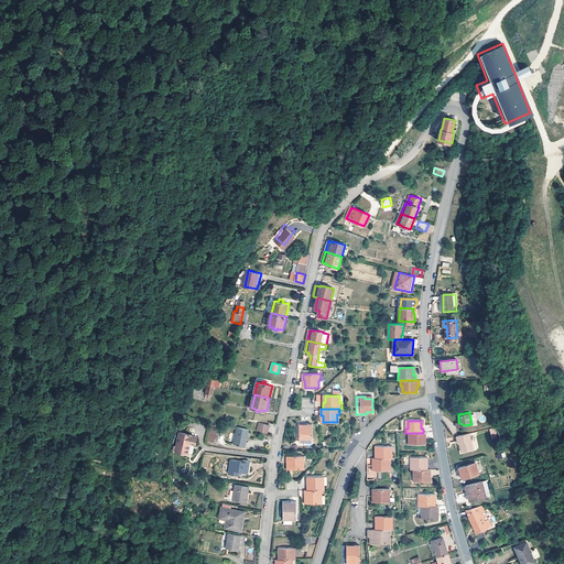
[(219,425),(212,424),(207,445),(215,446),(219,425)]
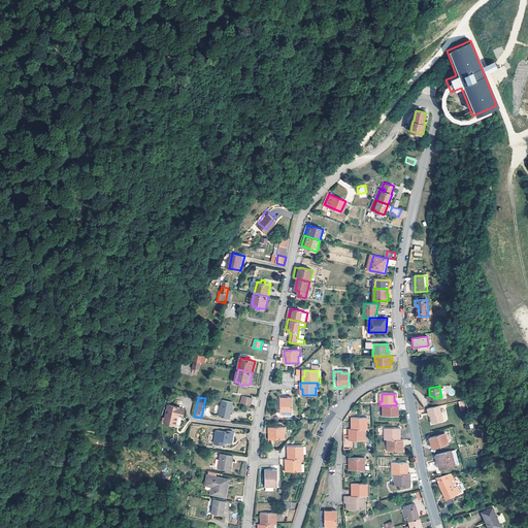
[(253,399),(243,397),(241,404),(251,406),(253,399)]
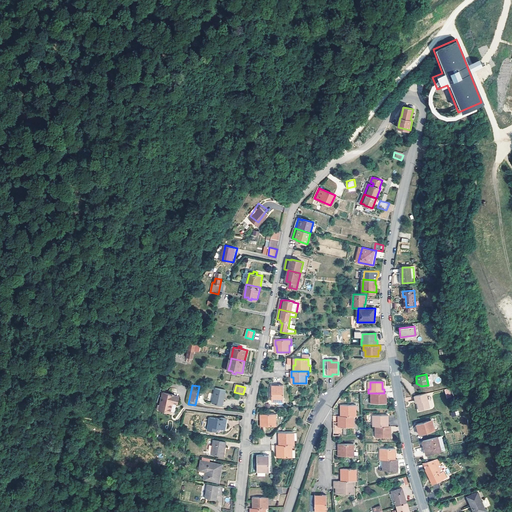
[(284,401),(284,385),(279,385),(278,387),(272,387),(272,400),(279,399),(279,401),(284,401)]
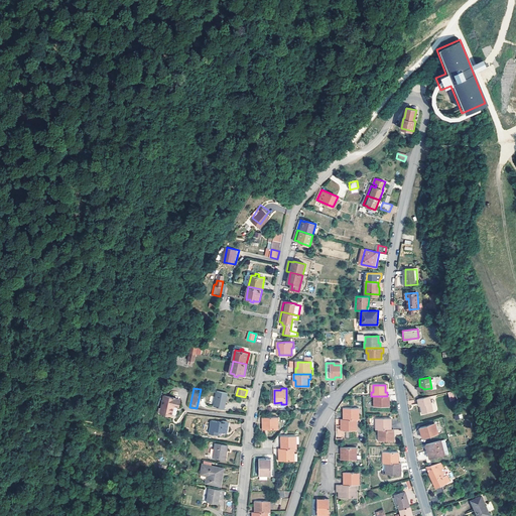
[(229,394),(218,391),(215,406),(226,409),(229,394)]
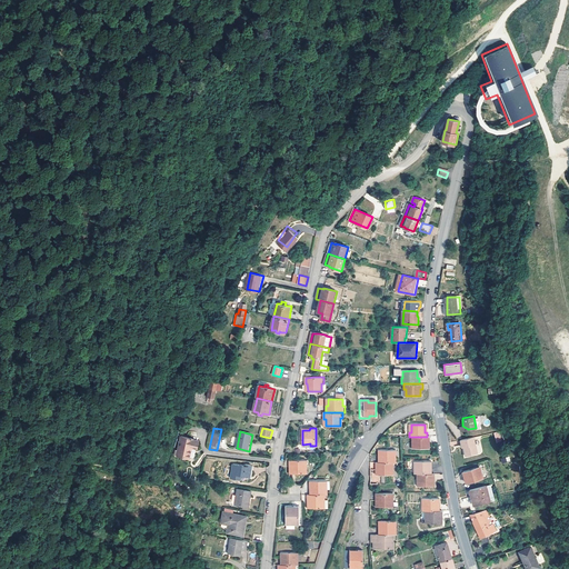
[(477,452),(472,436),(460,439),(461,445),(463,445),(466,455),(477,452)]
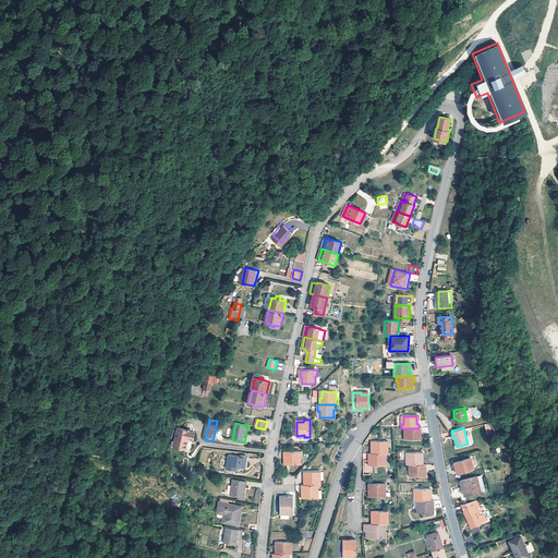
[(196,433),(179,428),(174,448),(186,450),(189,439),(194,441),(196,433)]
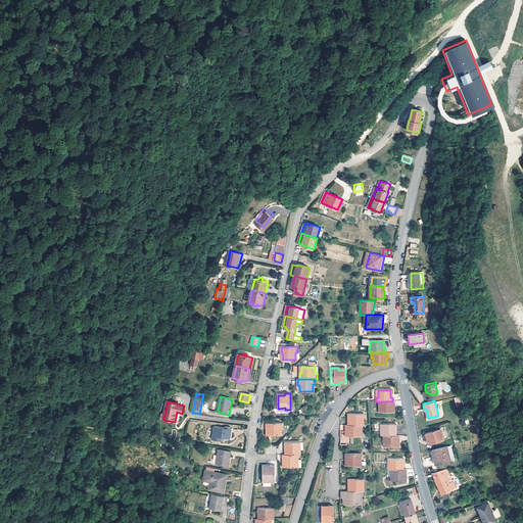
[(395,401),(392,401),(378,401),(378,406),(380,406),(380,413),(393,413),(393,406),(395,406),(395,401)]
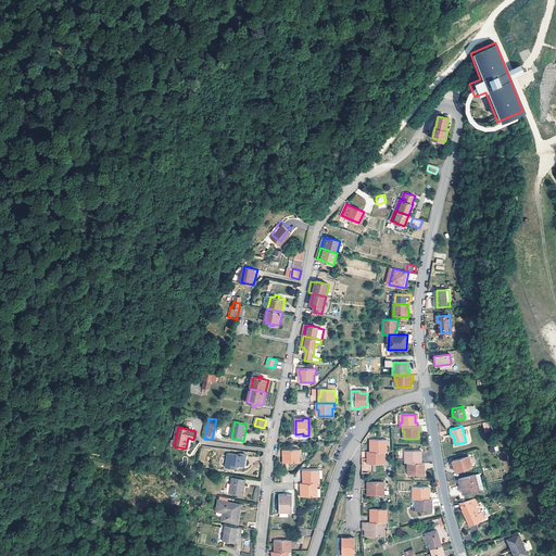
[(369,453),(384,452),(387,452),(387,447),(386,447),(384,440),(371,440),(371,447),(369,447),(369,453)]
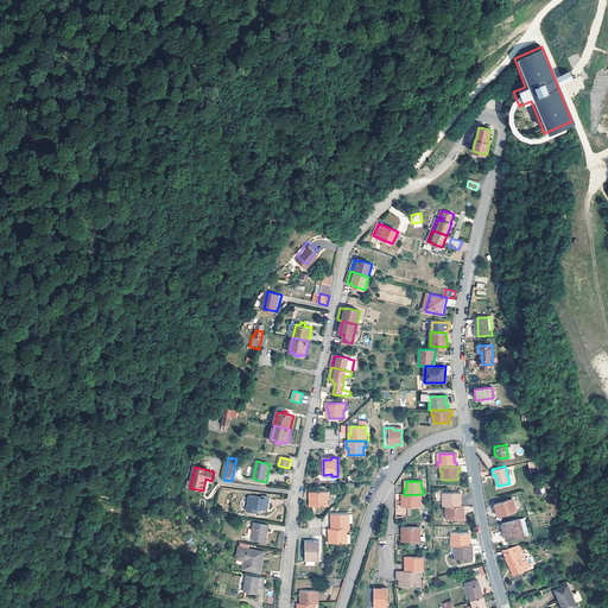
[(328,500),(328,492),(309,492),(309,500),(311,500),(311,506),(325,506),(327,500),(328,500)]
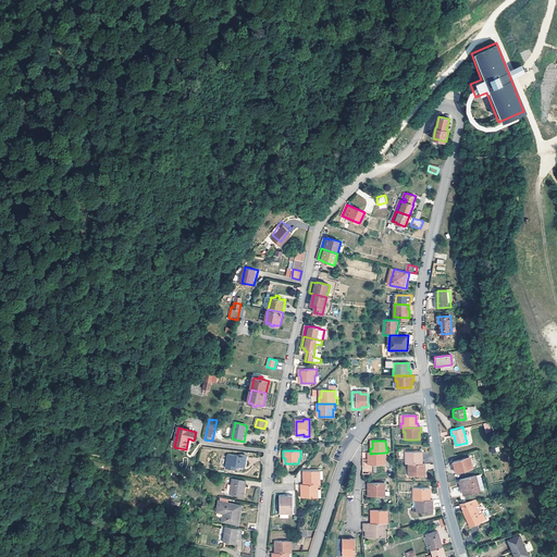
[(385,458),(385,453),(370,454),(367,453),(368,457),(369,458),(369,465),(383,465),(383,458),(385,458)]
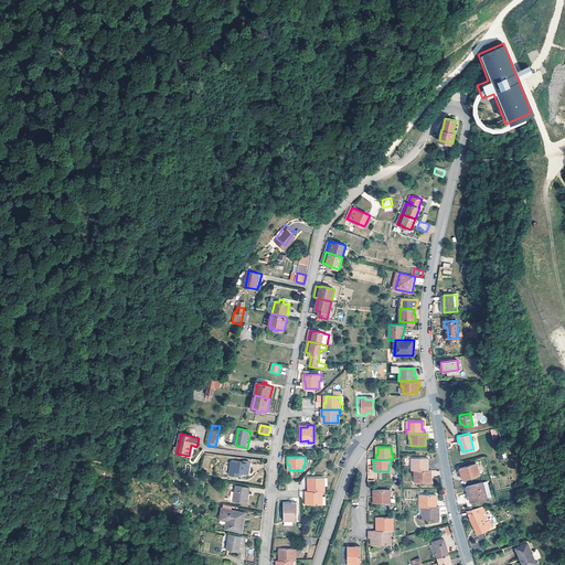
[(414,471),(428,471),(429,467),(427,467),(427,459),(413,459),(413,467),(411,467),(411,471),(414,471)]
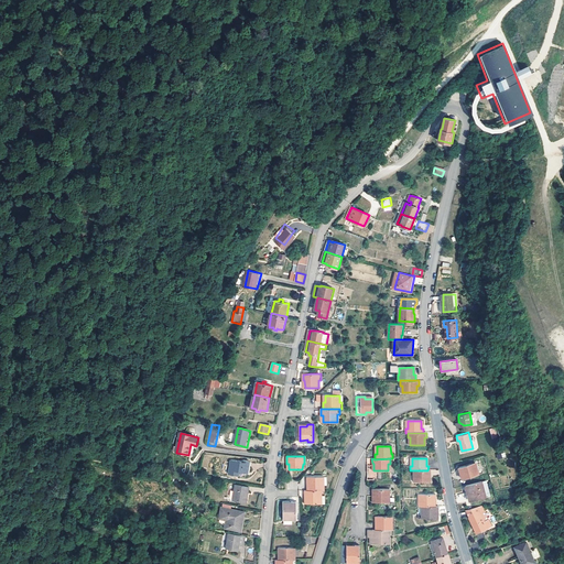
[(243,462),(231,459),(229,474),(234,475),(235,469),(238,470),(249,473),(250,461),(243,459),(243,462)]
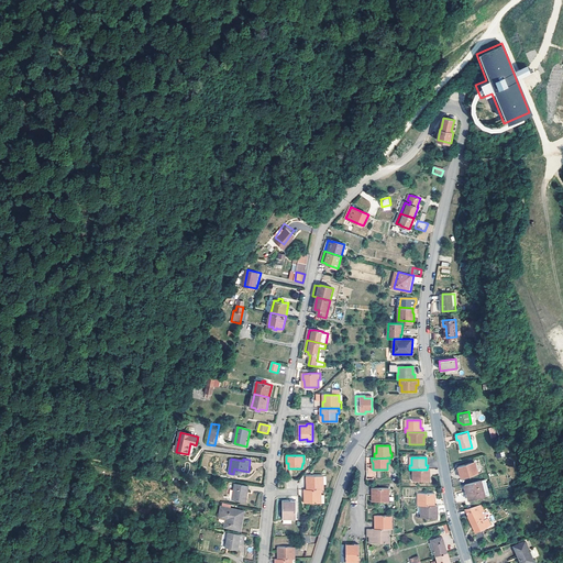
[(478,473),(475,461),(459,465),(462,477),(478,473)]
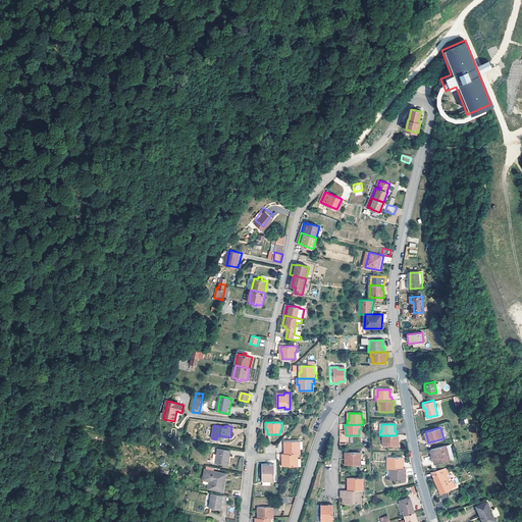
[(399,435),(396,435),(382,435),(382,439),(384,439),(384,447),(397,447),(397,440),(399,439),(399,435)]
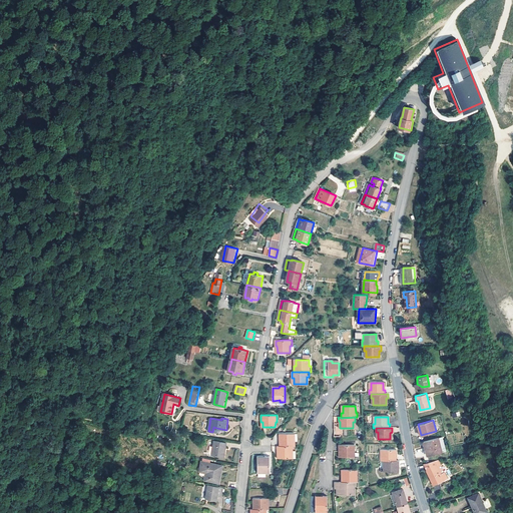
[(279,446),(293,446),(296,446),(295,440),(298,440),(298,433),(281,434),(281,441),(279,441),(279,446)]
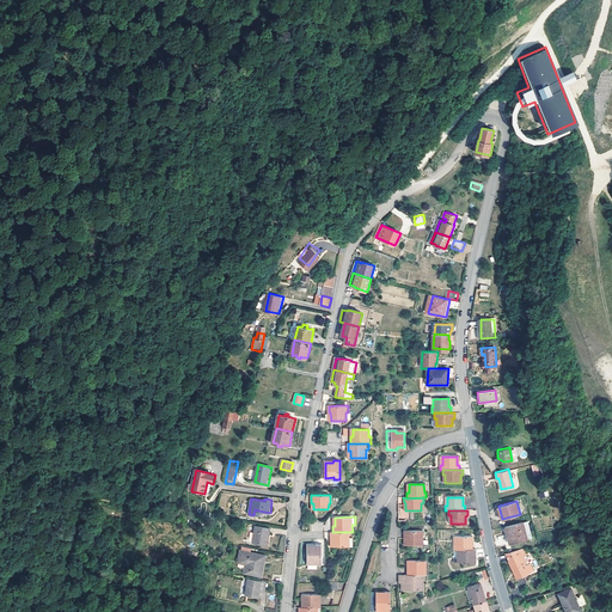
[(509,544),(526,539),(527,539),(522,521),(506,526),(509,544)]
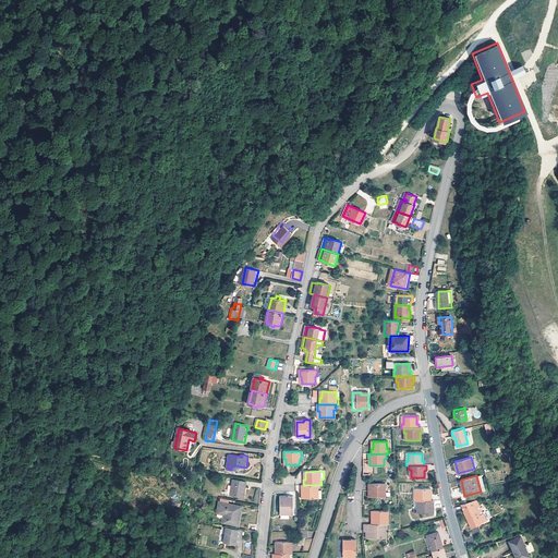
[(247,482),(233,480),(231,495),(244,497),(247,482)]
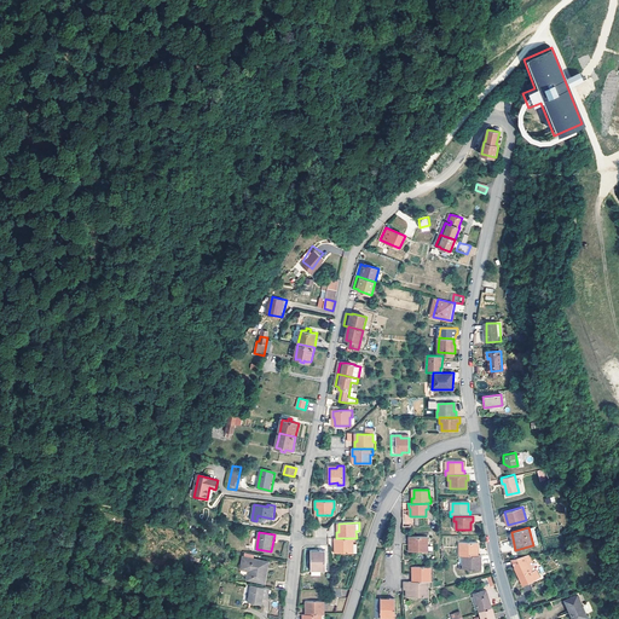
[(428,544),(428,537),(409,537),(409,542),(409,544),(411,544),(411,553),(426,551),(426,544),(428,544)]
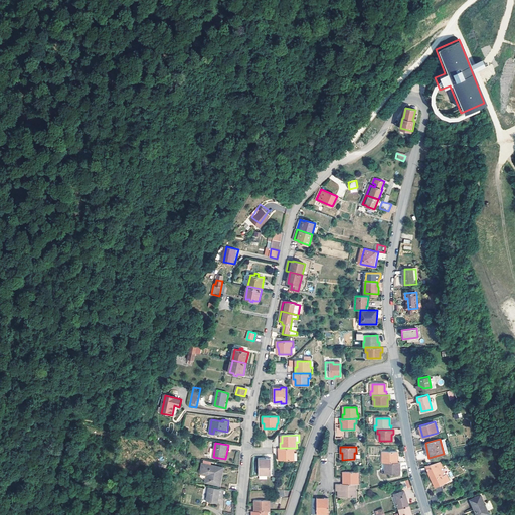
[(294,453),(294,448),(280,448),(278,448),(278,454),(280,454),(280,460),(297,460),(297,453),(294,453)]
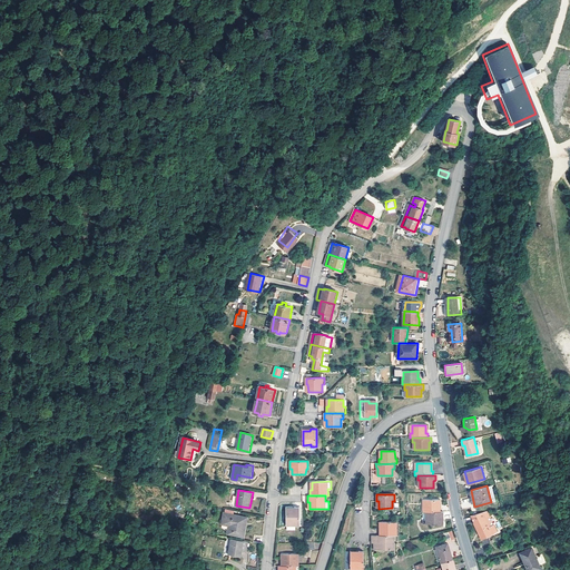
[(425,513),(441,512),(441,508),(439,508),(439,501),(424,501),(424,508),(422,508),(422,513),(425,513)]
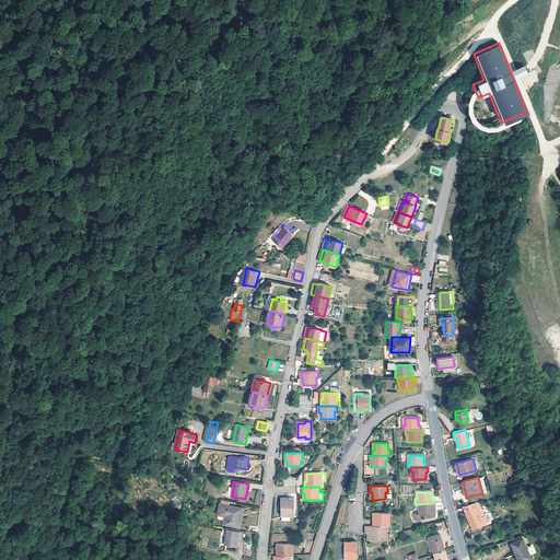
[(294,516),(294,499),(289,499),(288,501),(281,501),(281,518),(289,518),(289,516),(294,516)]
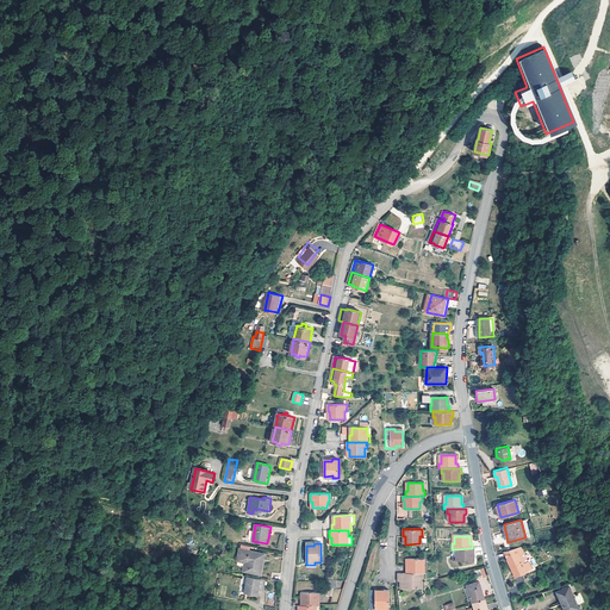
[(474,548),(472,548),(455,549),(455,553),(458,553),(458,561),(473,561),(473,553),(474,553),(474,548)]
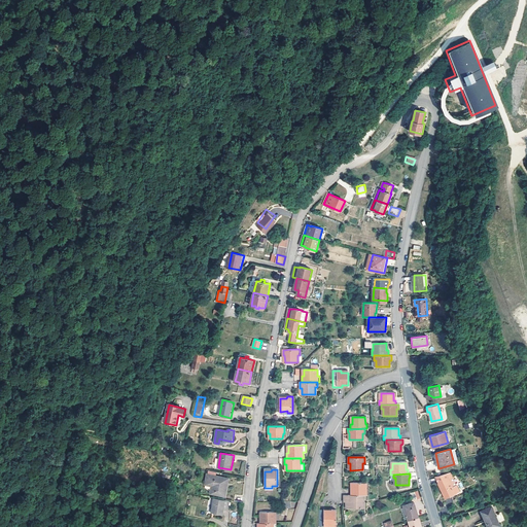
[(230,479),(208,475),(206,486),(213,487),(212,491),(221,492),(220,495),(226,496),(230,479)]
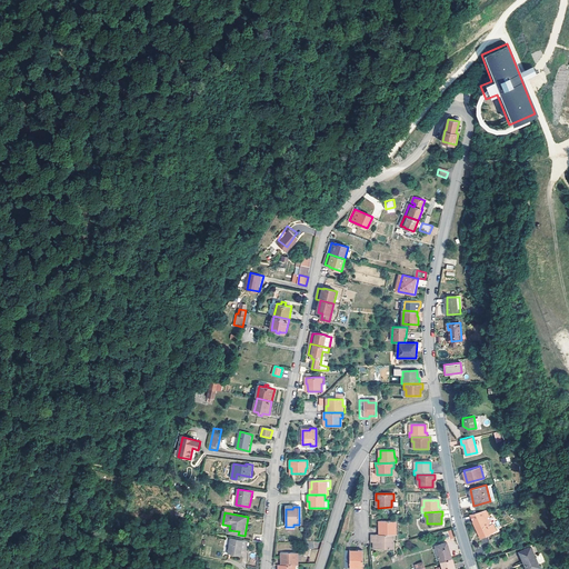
[(485,517),(472,522),(480,538),(491,533),(488,526),(485,517)]
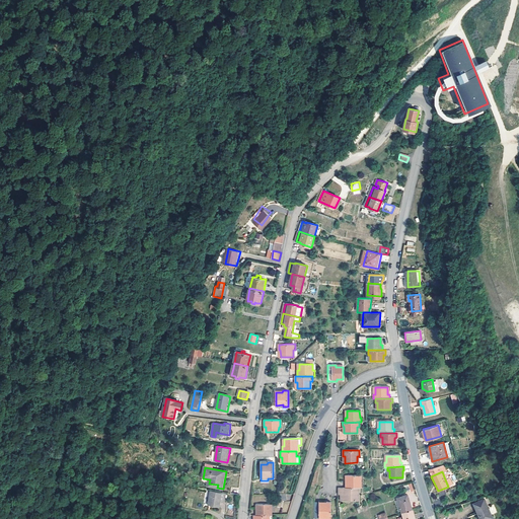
[(345,483),(345,488),(360,488),(362,488),(362,483),(360,482),(360,475),(347,475),(347,482),(347,483),(345,483)]
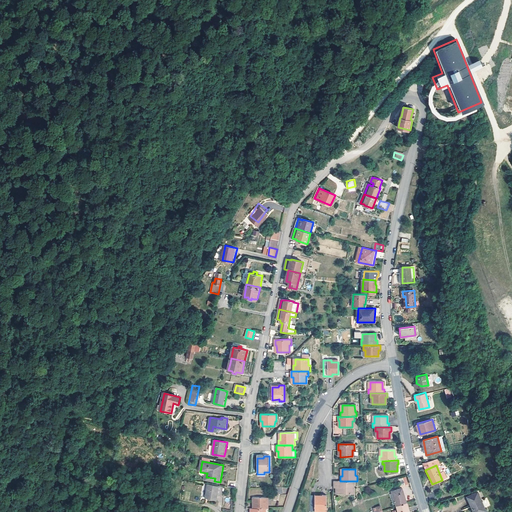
[(355,481),(340,481),(338,482),(338,487),(340,487),(340,493),(353,493),(353,487),(354,486),(355,481)]
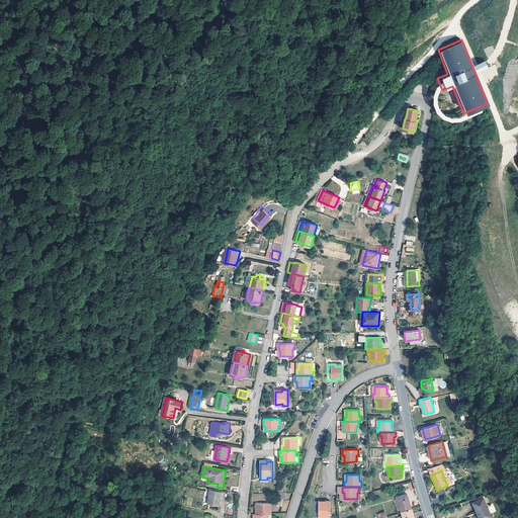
[(226,493),(211,490),(208,505),(220,506),(221,500),(225,501),(226,493)]
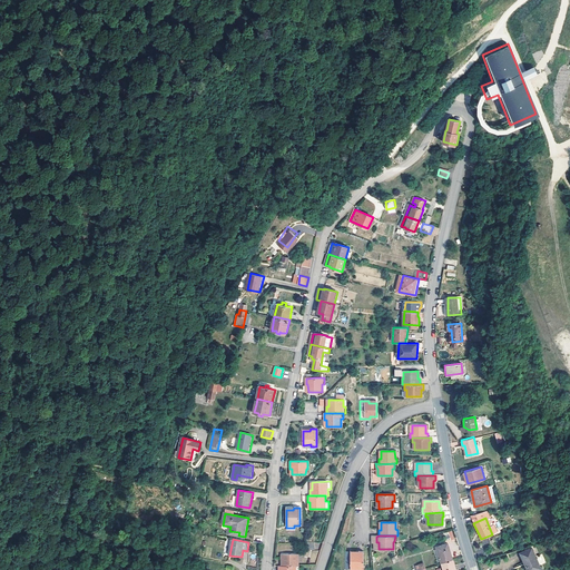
[(443,563),(453,560),(449,544),(438,548),(443,563)]
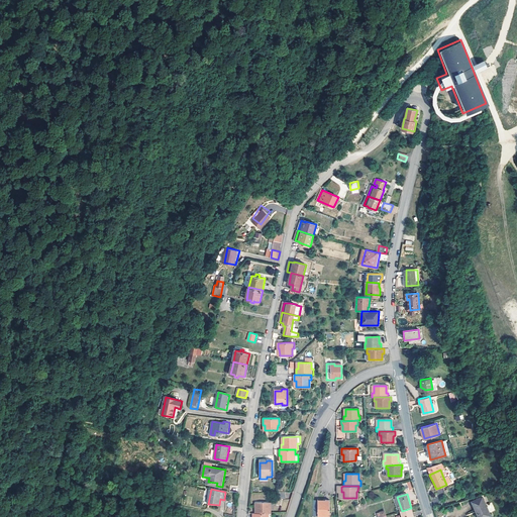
[(476,511),(478,510),(480,516),(487,516),(491,516),(483,497),(472,501),(476,511)]
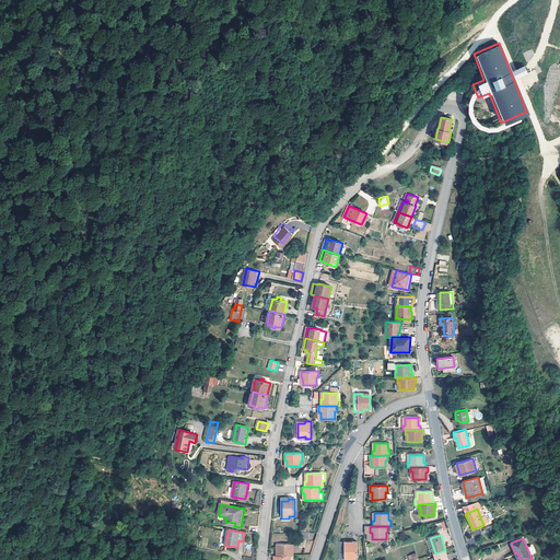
[(356,559),(357,543),(350,543),(350,545),(343,545),(343,543),(338,543),(337,559),(342,559),(343,558),(350,558),(350,559),(356,559)]
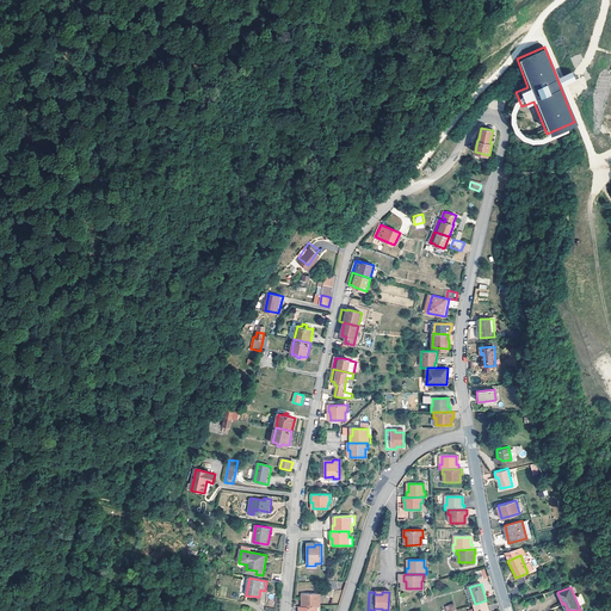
[(301,608),(319,608),(320,608),(320,603),(318,603),(318,594),(303,594),(303,603),(301,603),(301,608)]
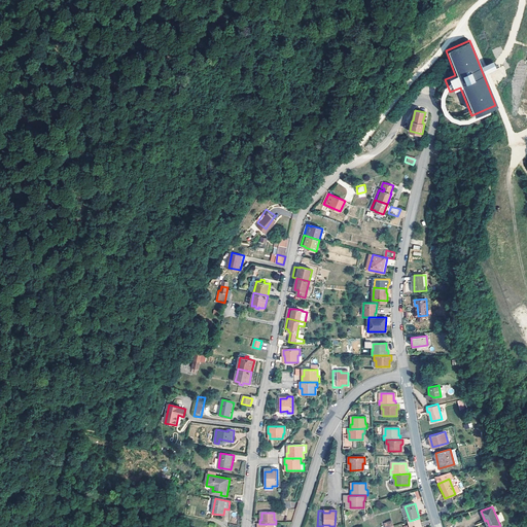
[(422,526),(419,518),(410,521),(411,526),(422,526)]
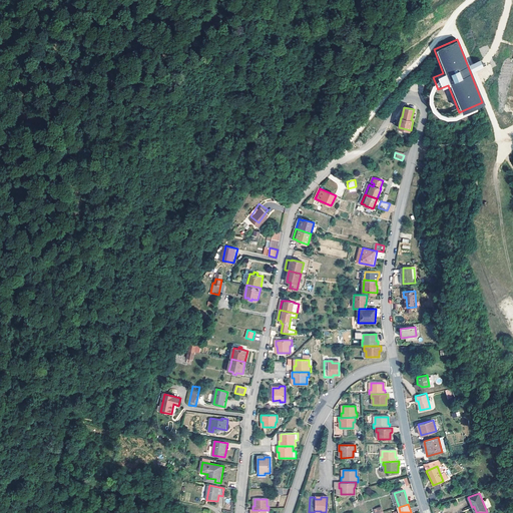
All buildings are outlined.
